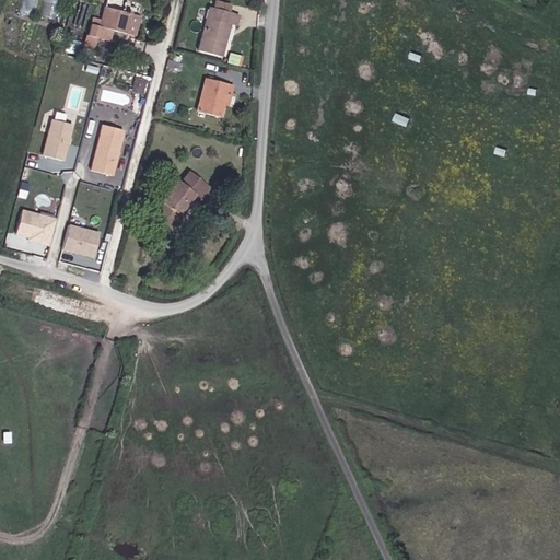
[(25,0),(24,10),(41,12),(42,0),(25,0)]
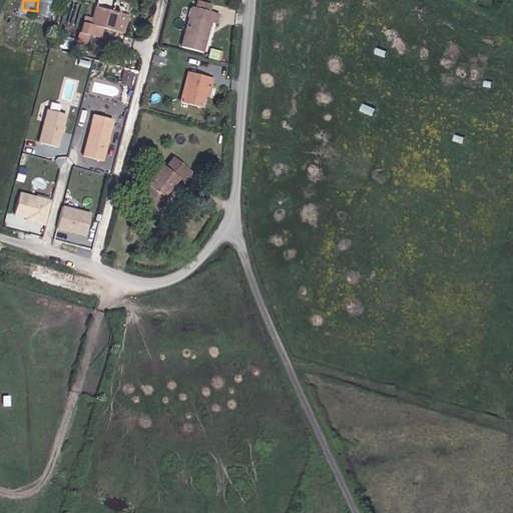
[(56,17),(58,0),(43,0),(41,15),(56,17)]
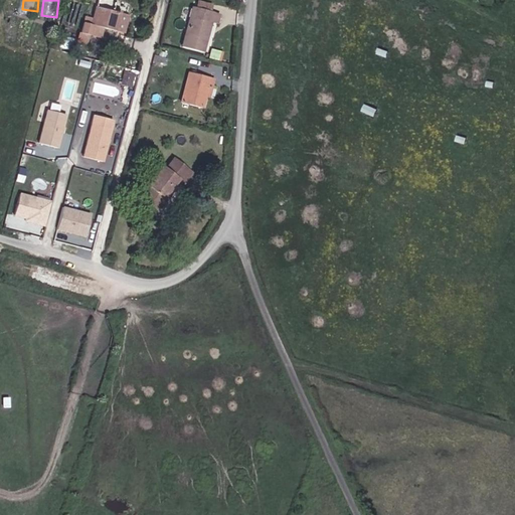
[(79,33),(88,35),(91,24),(101,27),(116,31),(121,11),(118,10),(117,12),(114,11),(116,0),(98,0),(93,18),(84,16),(79,33)]
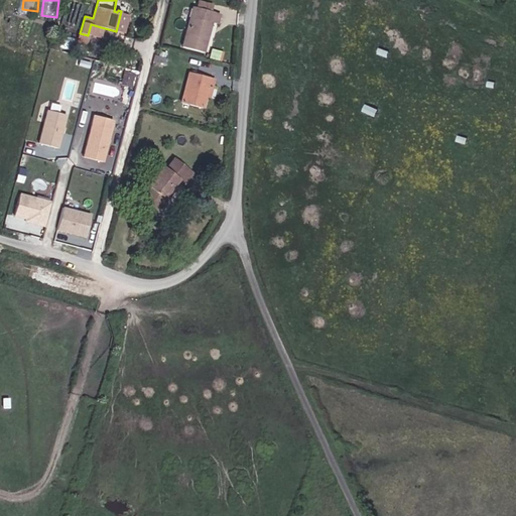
[(196,8),(210,12),(212,4),(198,0),(196,8)]
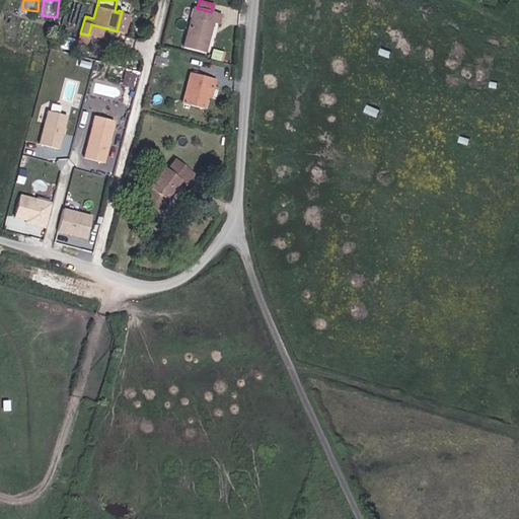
[(203,53),(212,21),(214,13),(211,12),(197,8),(193,7),(182,48),(203,53)]
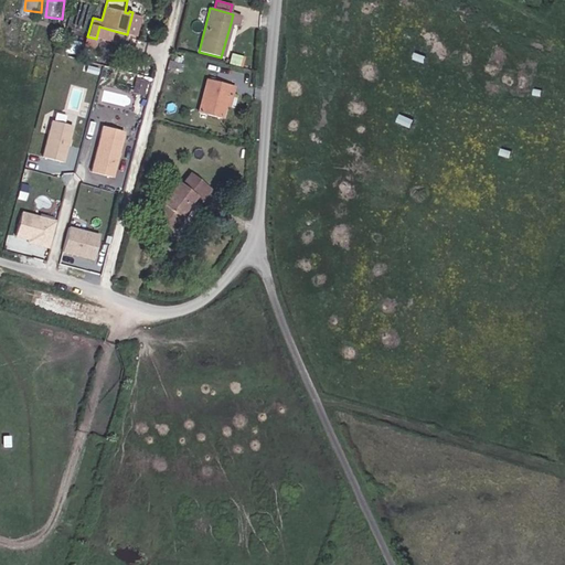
[(99,27),(96,39),(107,41),(110,30),(99,27)]
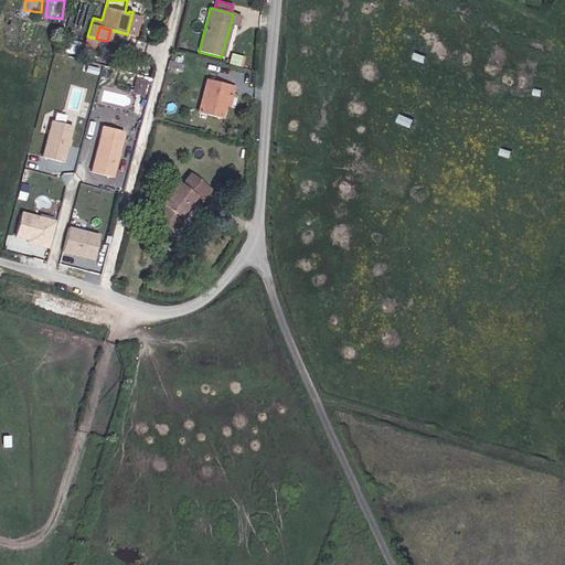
[(138,78),(135,88),(146,91),(148,82),(138,78)]
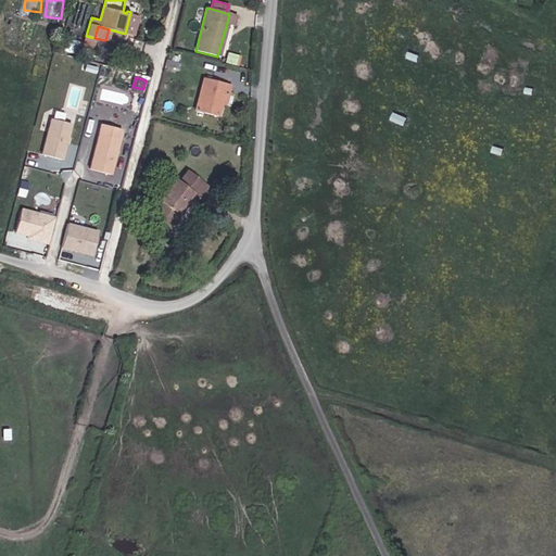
[(224,95),(227,96),(230,85),(203,78),(194,111),(217,117),(220,106),(224,95)]
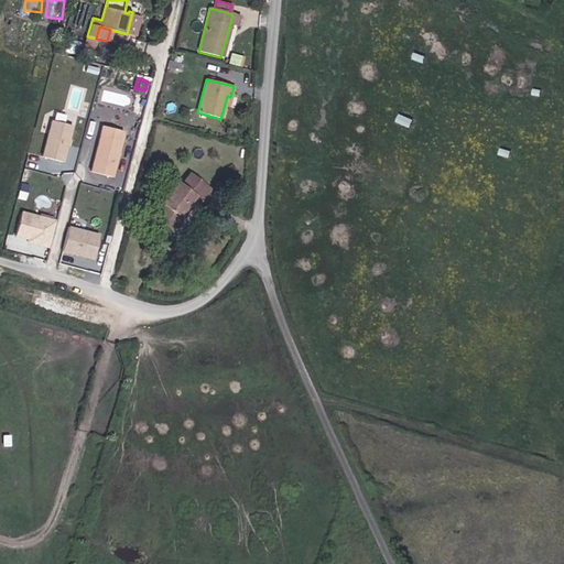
[(62,162),(71,126),(50,120),(41,156),(62,162)]
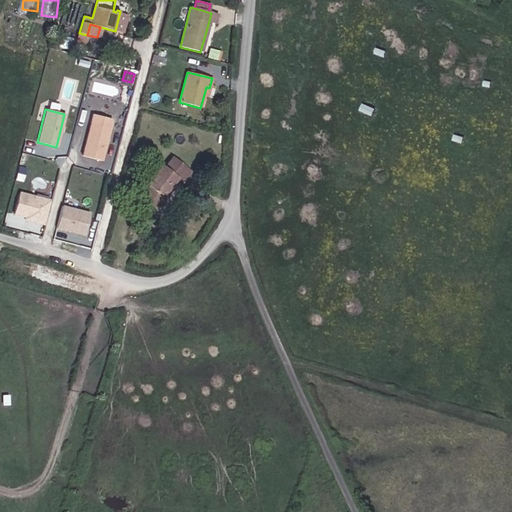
[(81,155),(103,160),(113,118),(91,112),(81,155)]
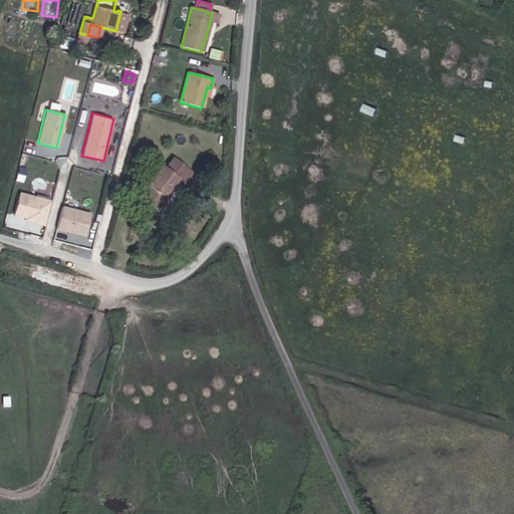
[(149,188),(141,198),(157,211),(169,195),(166,192),(175,180),(182,185),(191,173),(172,159),(163,170),(160,167),(146,186),(149,188)]
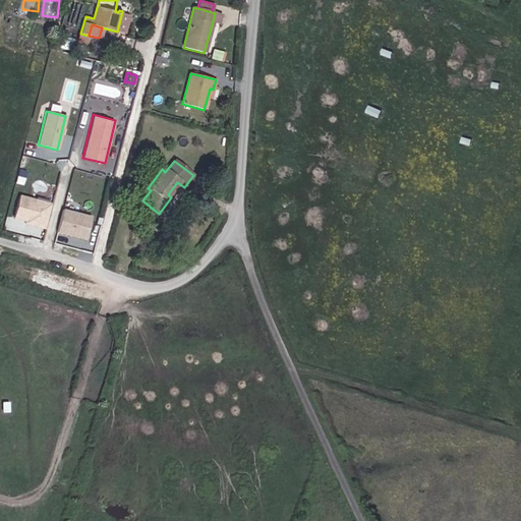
[(44,229),(50,205),(18,196),(13,218),(24,221),(24,224),(44,229)]
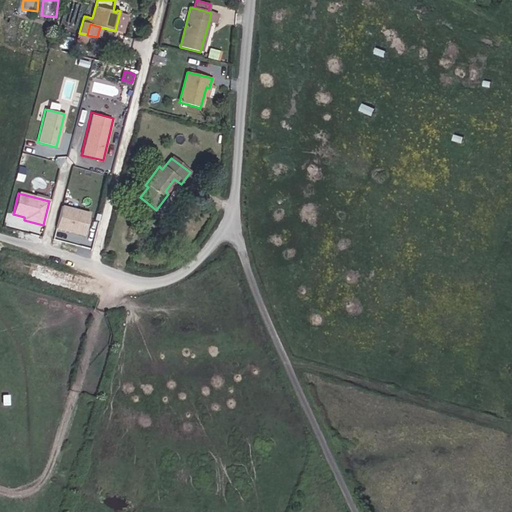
[(83,236),(89,214),(61,207),(55,229),(83,236)]
